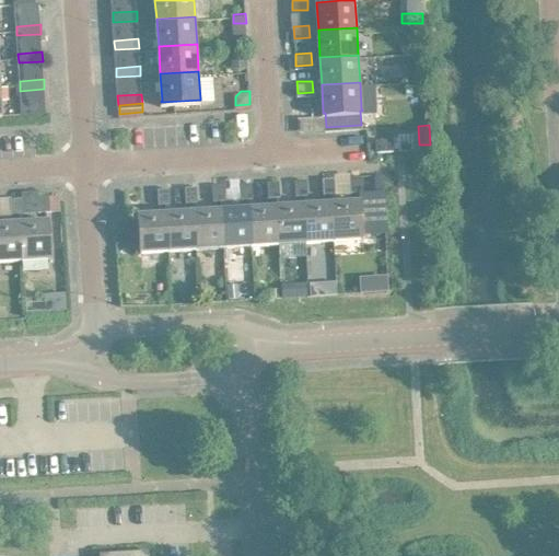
[(394,135),(376,136),(376,148),(395,147),(394,135)]
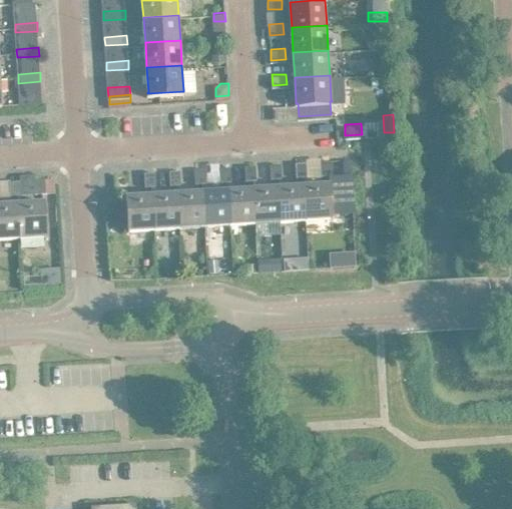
[(321,158),(322,173),(333,172),(332,158),(321,158)]
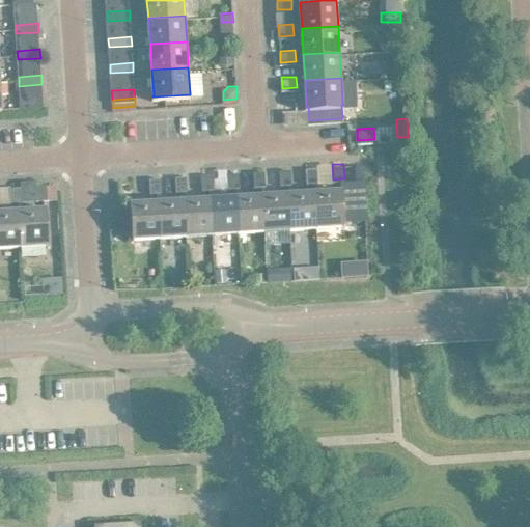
[(306,166),(307,181),(318,179),(317,165),(306,166)]
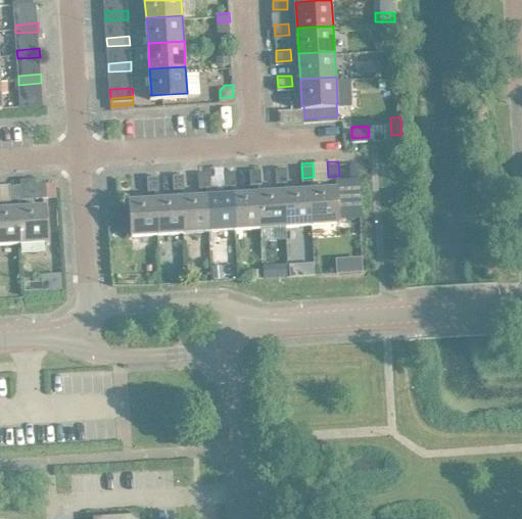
[(287,164),(284,164),(276,166),(277,180),(288,179),(287,164)]
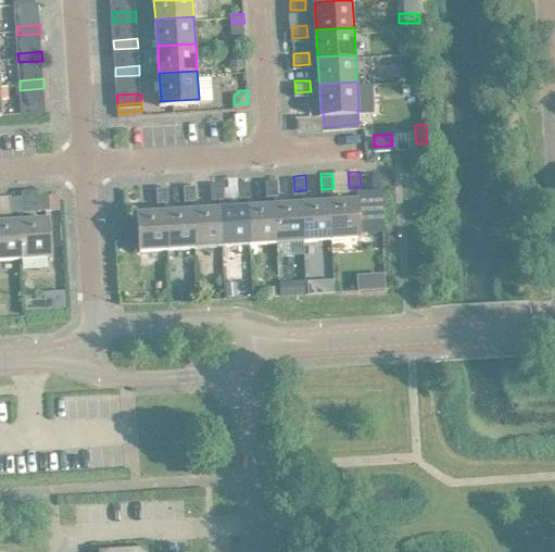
[(266,177),(267,192),(278,192),(277,176),(266,177)]
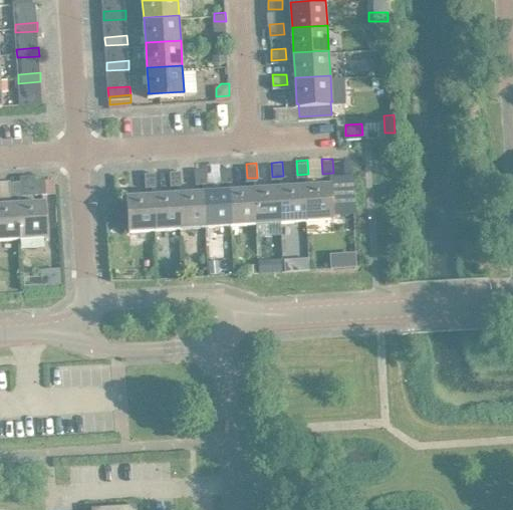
[(221,166),(222,180),(232,179),(231,165),(221,166)]
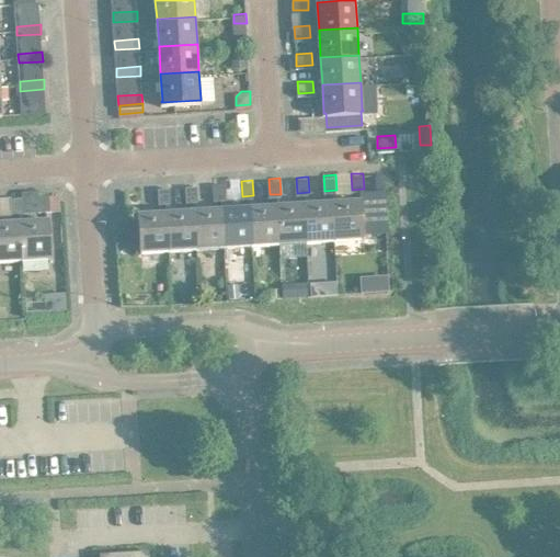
[(214,182),(215,197),(226,197),(225,181),(214,182)]
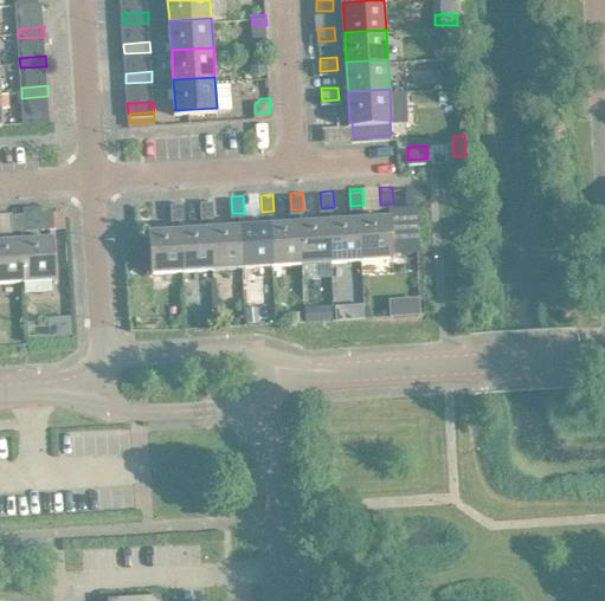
[(201,199),(201,215),(214,214),(213,198),(201,199)]
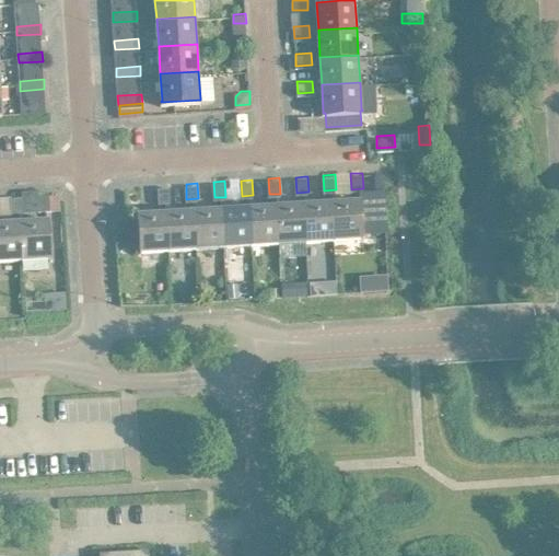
[(158,185),(159,200),(171,200),(170,185),(158,185)]
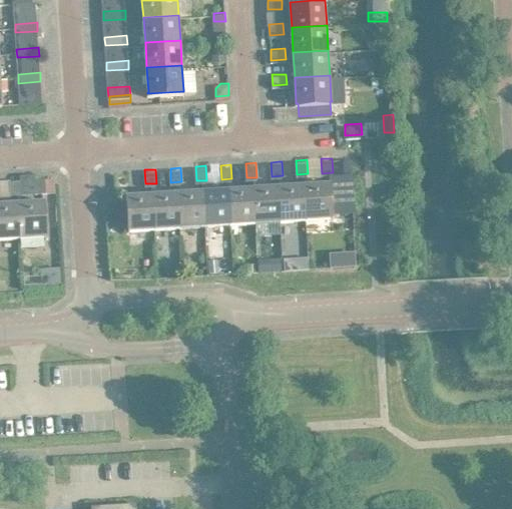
[(55,175),(45,176),(46,190),(56,189),(55,180),(55,175)]
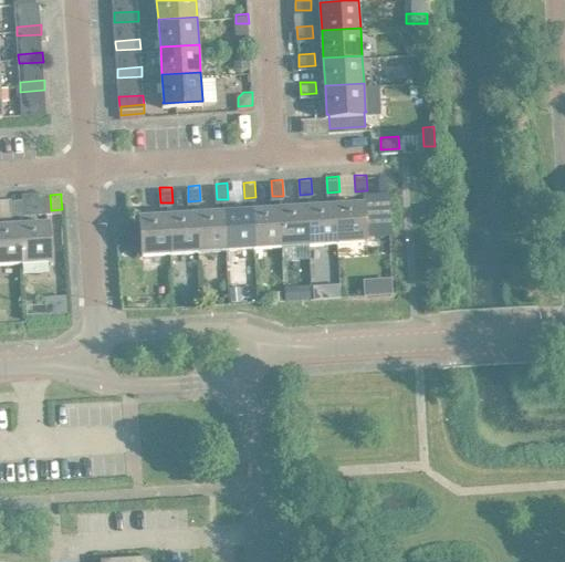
[(39,195),(40,210),(51,210),(50,195),(39,195)]
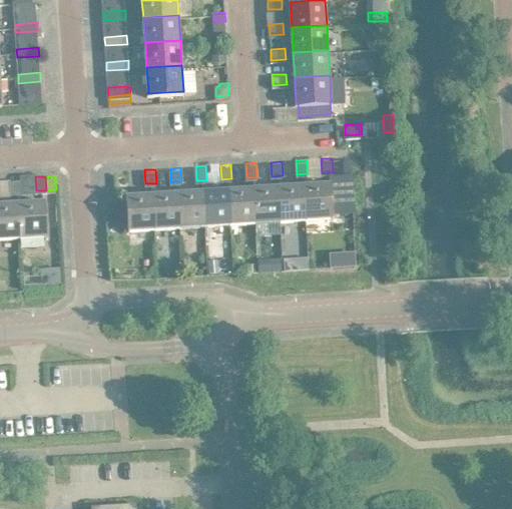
[(10,178),(10,192),(21,191),(20,177),(10,178)]
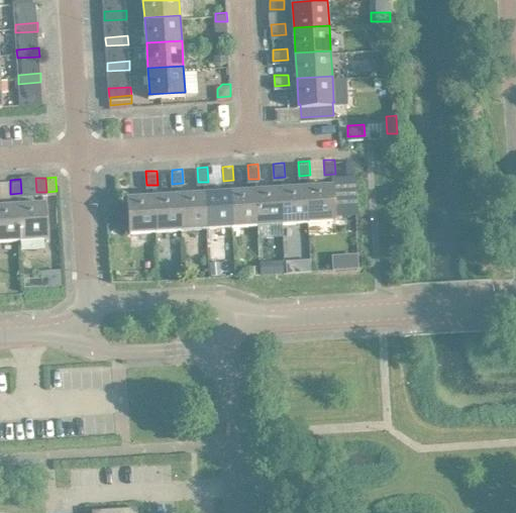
[(331,182),(306,184),(308,219),(333,217),(333,218),(335,218),(332,181),(331,182)]
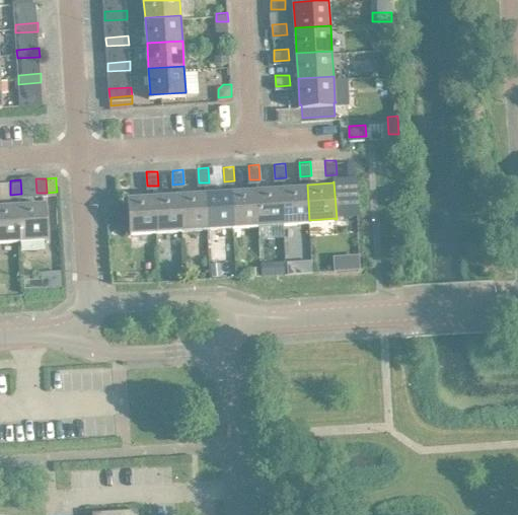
[(307,185),(282,186),(284,221),(309,220),(307,185)]
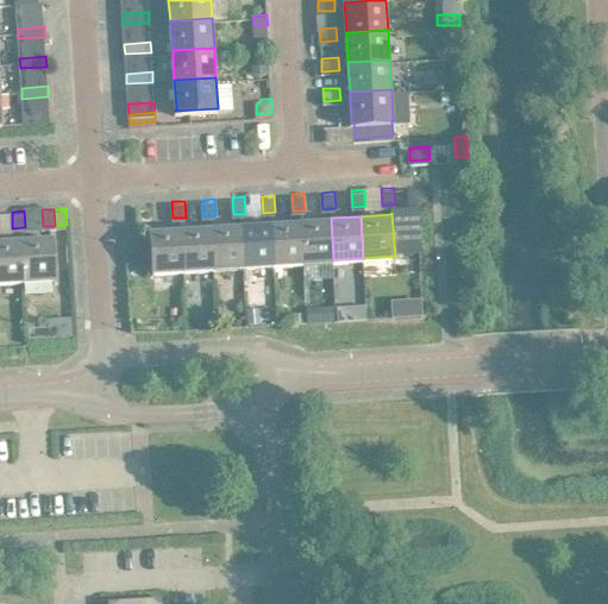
[(331,218),(301,220),(304,262),(333,259),(331,218)]
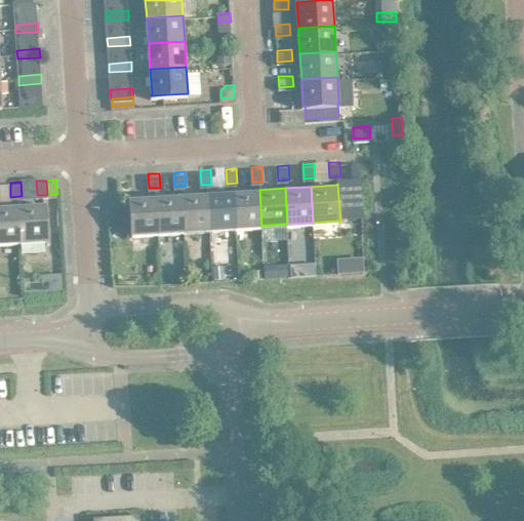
[(259,190),(234,191),(236,227),(262,226),(259,190)]
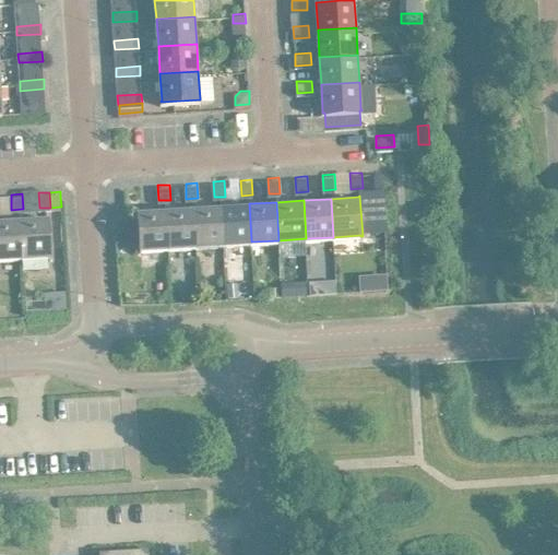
[(249,203),(222,205),(224,244),(251,241),(249,203)]
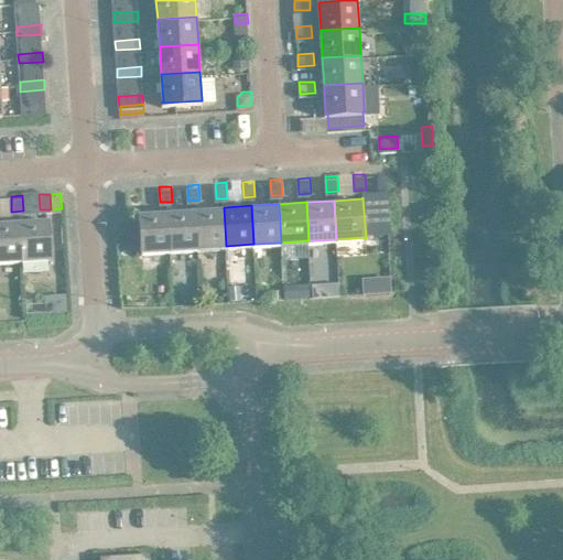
[(224,207),(195,208),(198,248),(226,246),(224,207)]
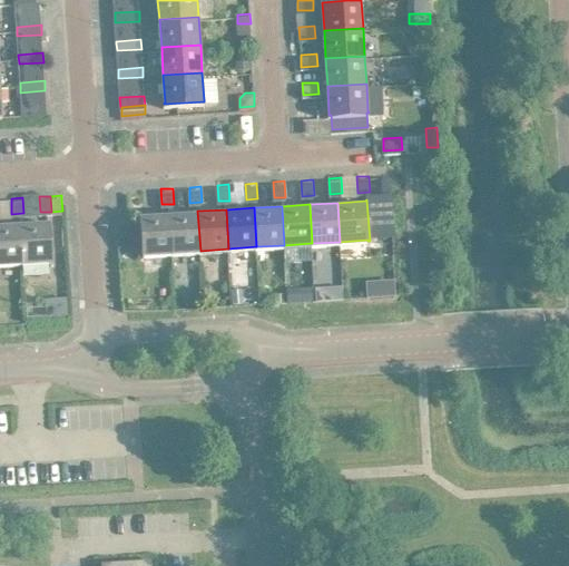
[(197,211),(169,213),(172,252),(200,251),(197,211)]
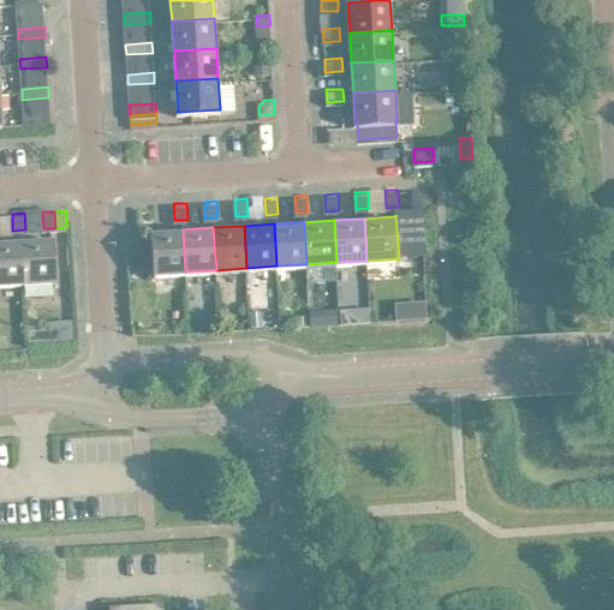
[(185,271),(183,229),(153,231),(151,231),(154,274),(156,274),(185,271)]
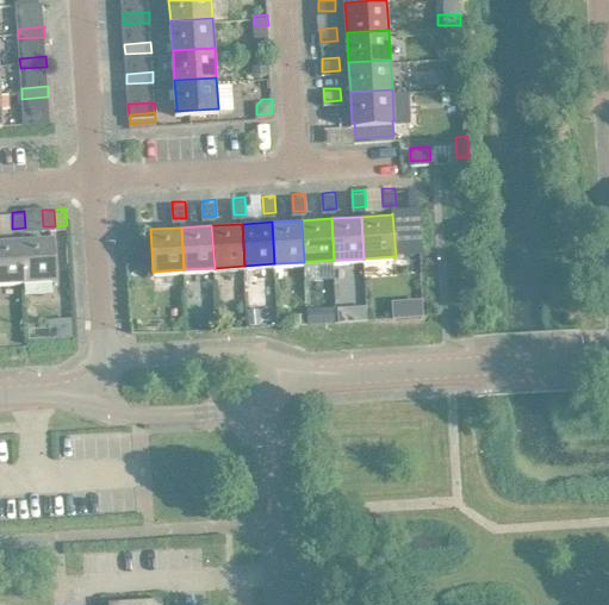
[(51,236),(22,238),(24,280),(54,278),(55,278),(53,236),(51,236)]
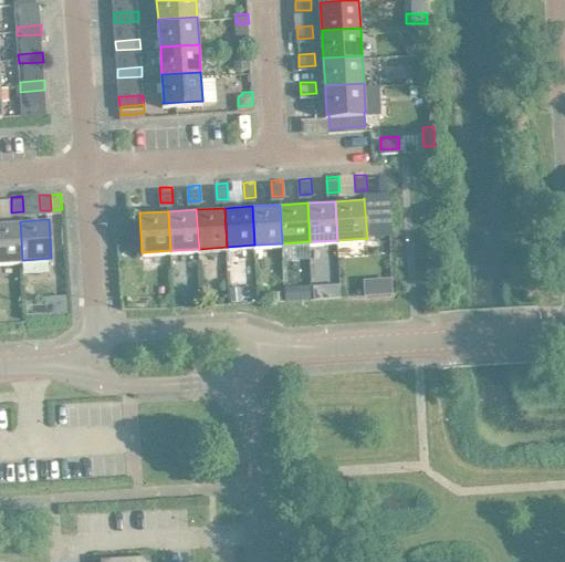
[(20,221),(0,221),(0,260),(22,260),(20,221)]
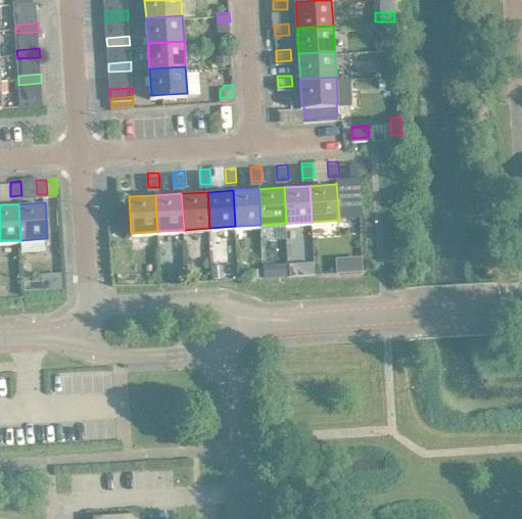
[(224,262),(212,263),(214,276),(224,276),(224,262)]
